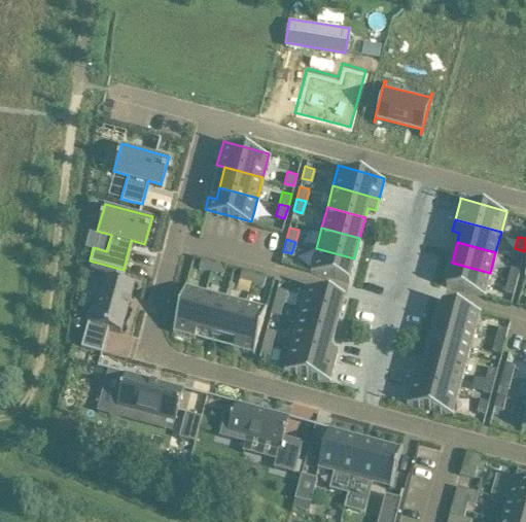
[(349,278),(354,258),(316,248),(311,268),(310,268),(310,269),(349,279),(349,278)]
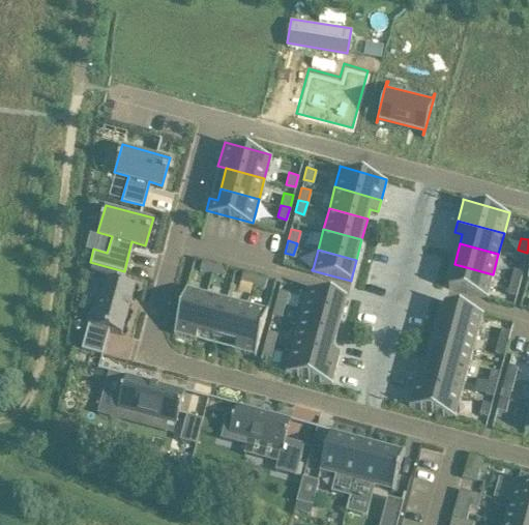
[(211,270),(214,261),(202,258),(200,267),(211,270)]
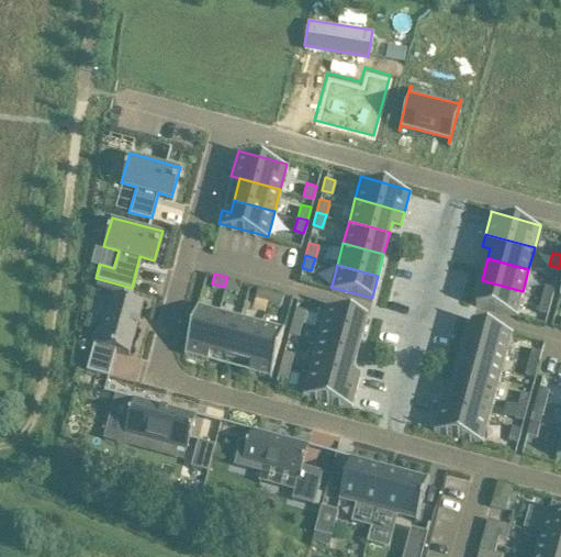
[(237,290),(239,281),(227,277),(224,287),(237,290)]
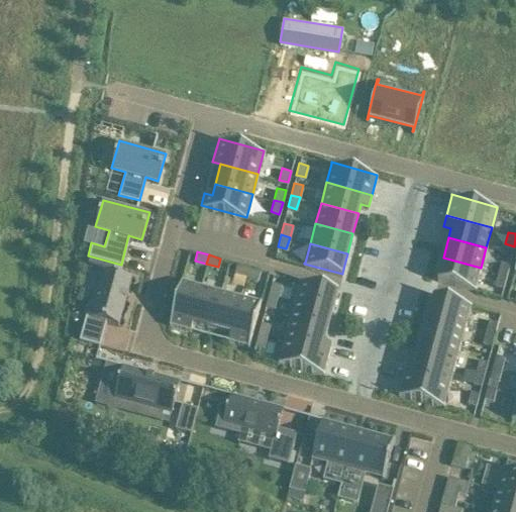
[(476,287),(481,268),(443,258),(437,277),(437,278),(476,289),(476,287)]
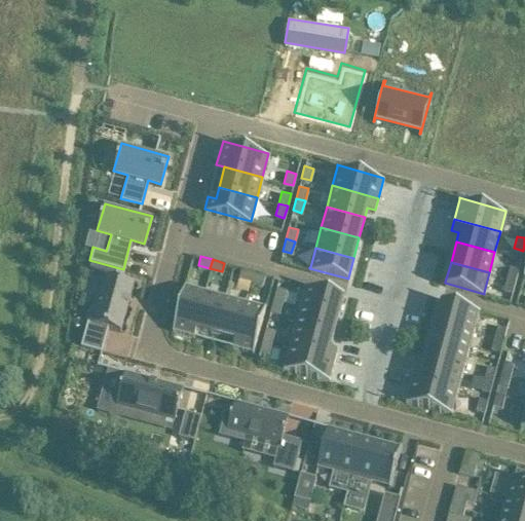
[(510,265),(507,276),(515,278),(519,267),(510,265)]
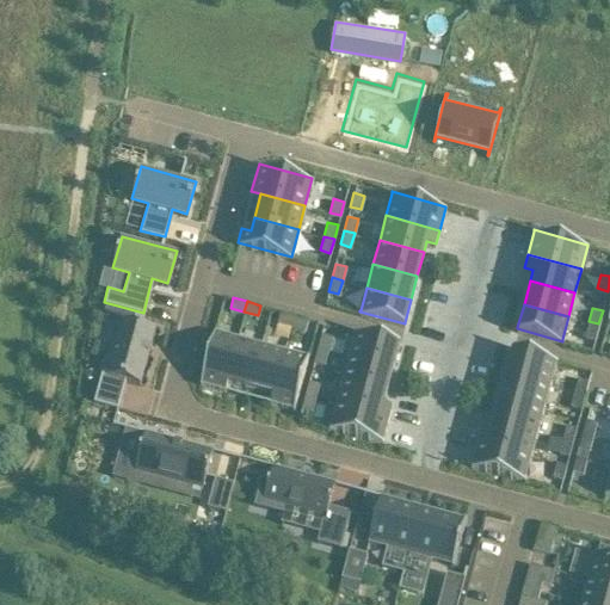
[(291,325),(294,314),(279,310),(277,321),(291,325)]
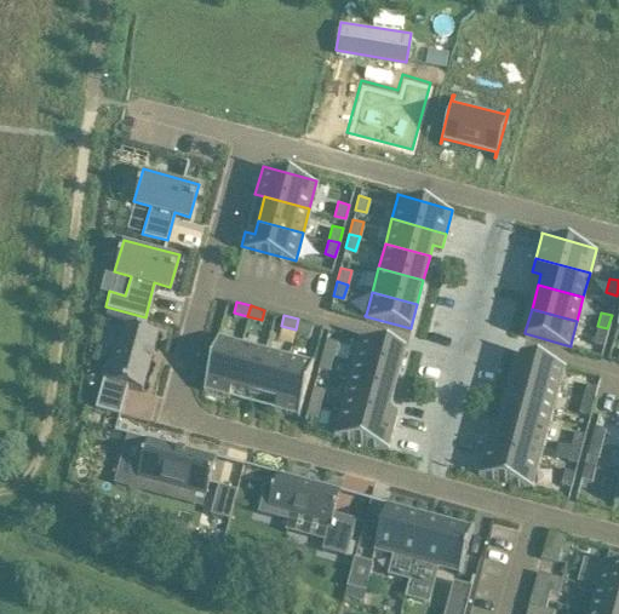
[(309,333),(313,322),(298,319),(296,330),(309,333)]
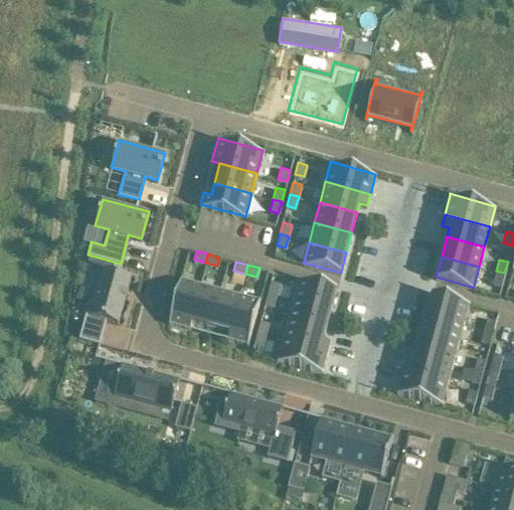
[(87,311),(78,337),(99,343),(100,343),(100,342),(106,319),(118,322),(125,296),(128,287),(131,276),(119,273),(118,272),(104,269),(92,312),(87,311)]
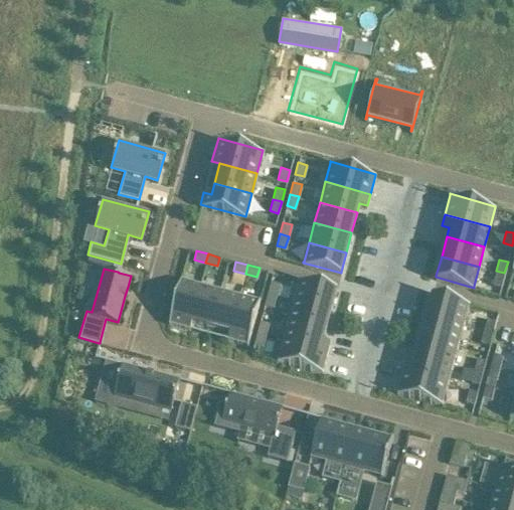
[(496,271),(492,283),(501,285),(504,273),(496,271)]
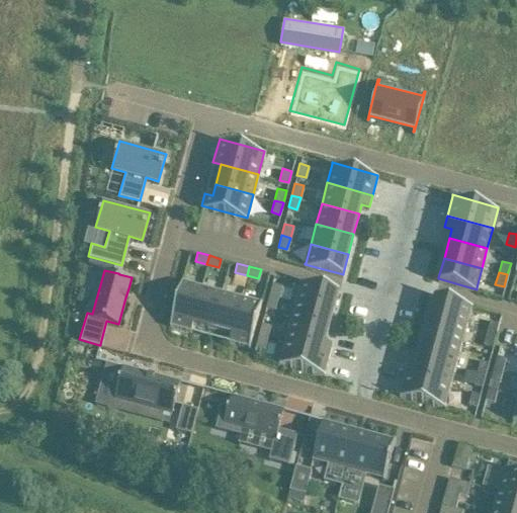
[(189,329),(191,321),(201,283),(182,278),(170,323),(189,329)]
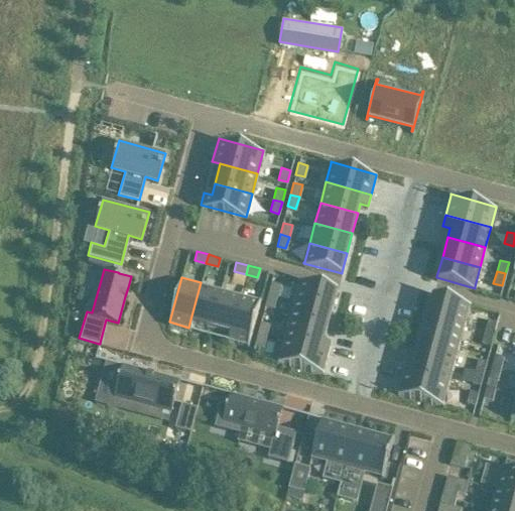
[(338,288),(299,278),(298,279),(299,279),(294,298),(332,308),(337,289),(338,288)]
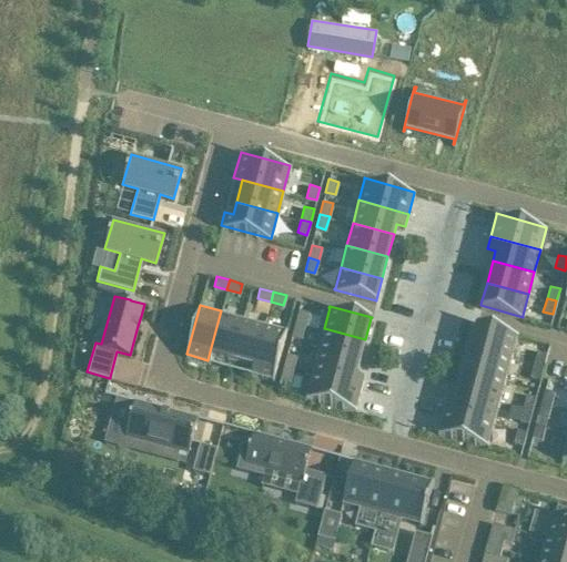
[(305,324),(309,312),(299,308),(295,322),(305,324)]
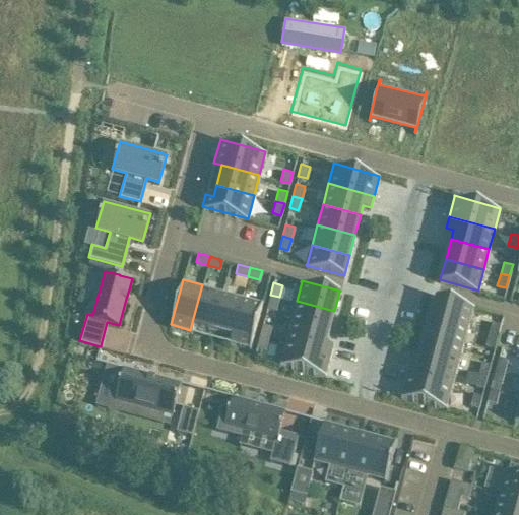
[(212,327),(222,290),(202,284),(192,322),(212,327)]
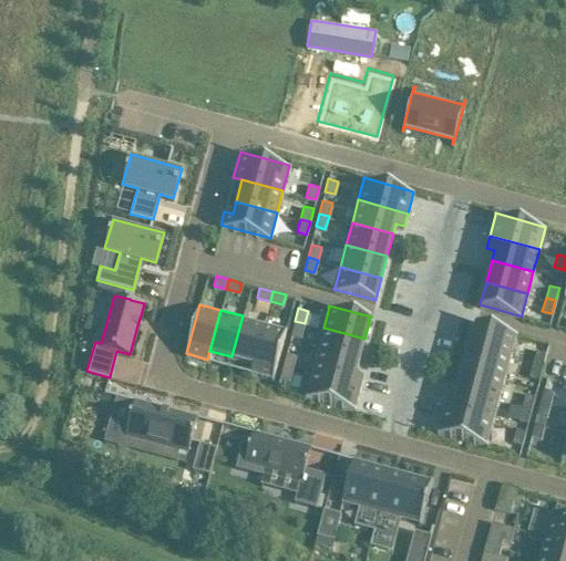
[(253,363),(264,322),(243,315),(232,356),(253,363)]
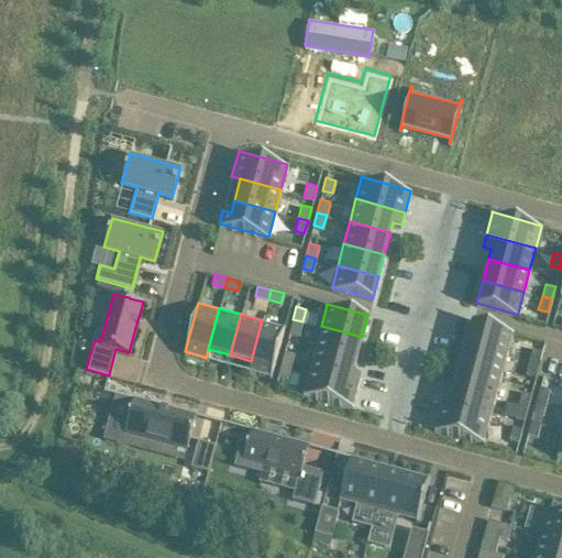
[(299,335),(302,321),(293,319),(289,332),(299,335)]
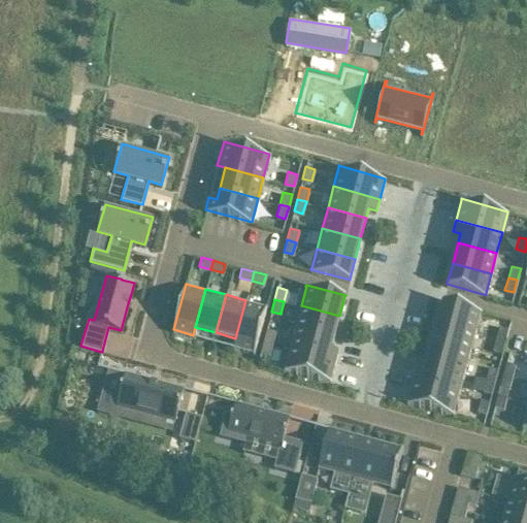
[(481,312),(481,309),(442,299),(441,301),(442,301),(437,321),(475,330),(481,312)]
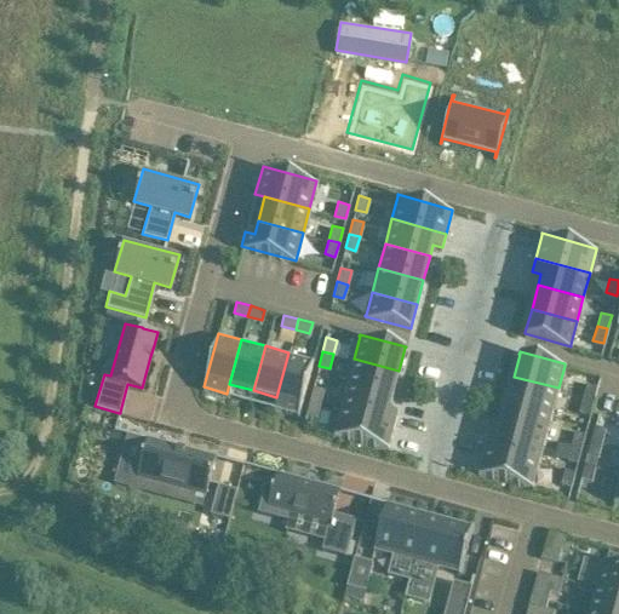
[(298,413),(313,359),(288,353),(276,397),(274,406),(298,413)]
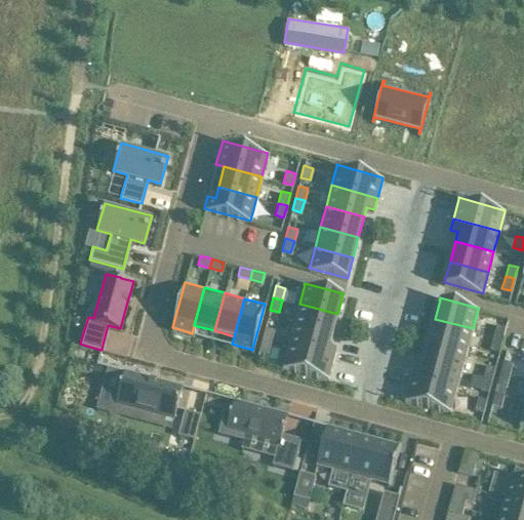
[(331,334),(337,314),(299,304),(293,324),(331,334)]
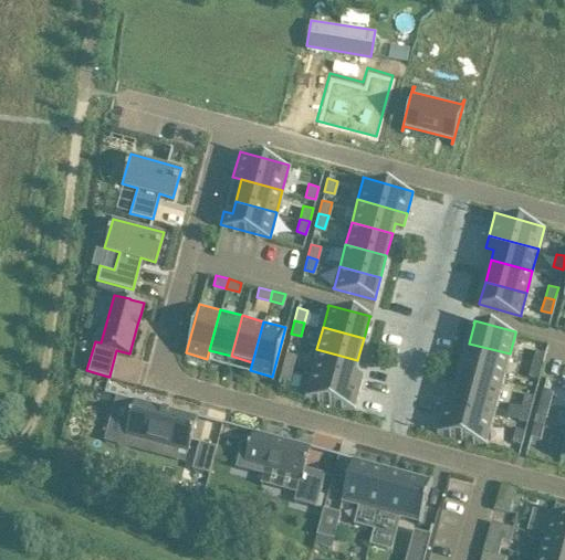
[(503,377),(510,354),(469,344),(462,366),(503,377)]
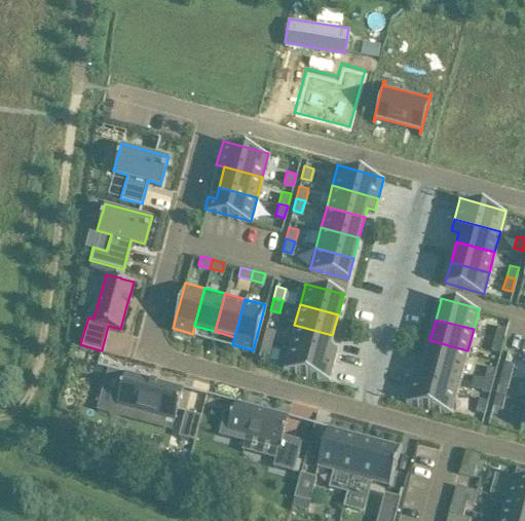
[(497,324),(494,335),(502,338),(507,326),(497,324)]
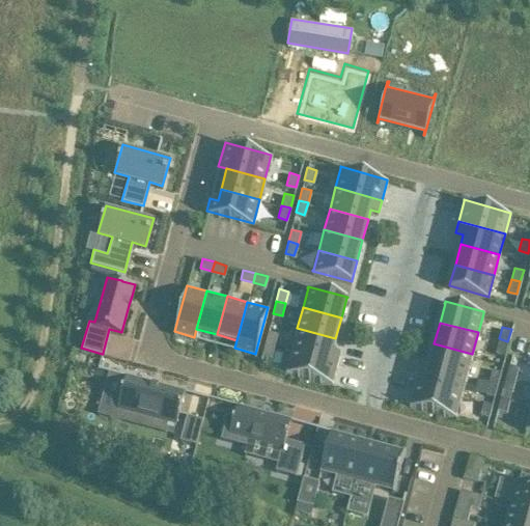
[(333,348),(335,338),(297,328),(291,350),(337,362),(340,350),(333,348)]
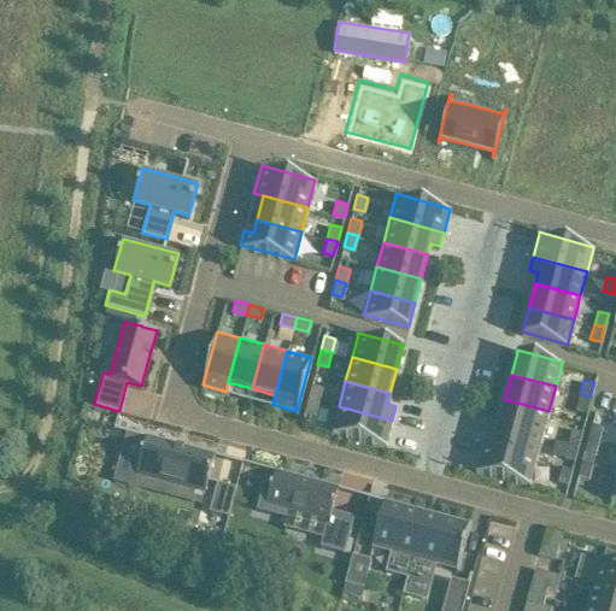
[(322,386),(311,383),(308,397),(318,400),(322,386)]
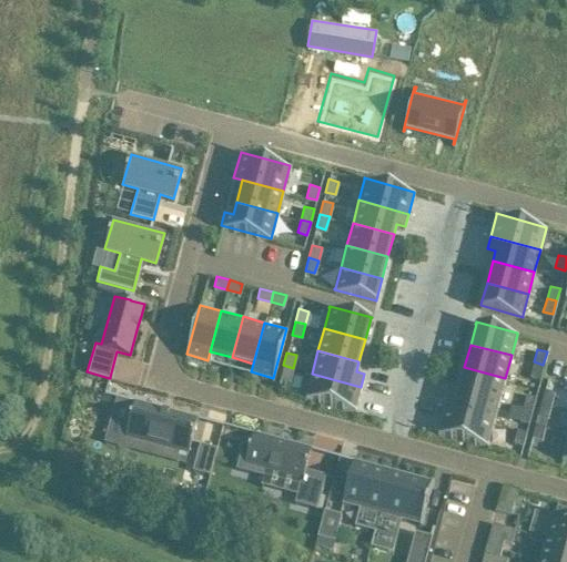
[(534,361),(529,375),(539,378),(543,365),(534,361)]
